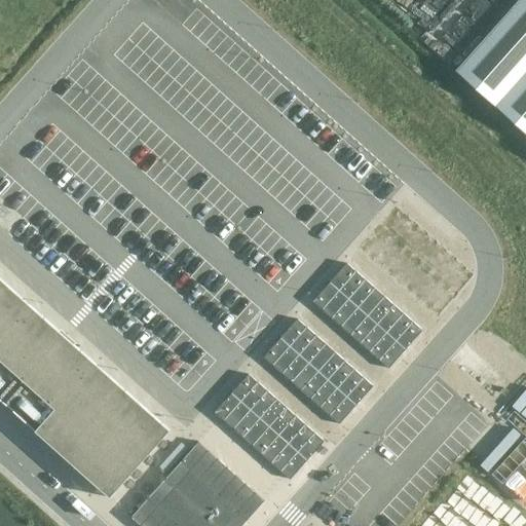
[(525,0),(518,0),(456,69),(525,130),(525,0)]
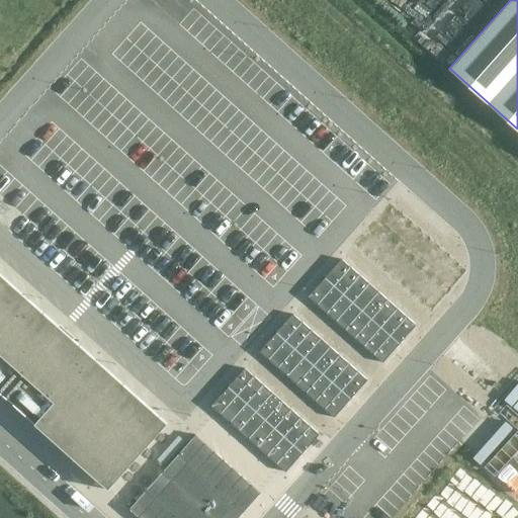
[(341,259),(308,296),(382,363),(416,326),(341,259)]
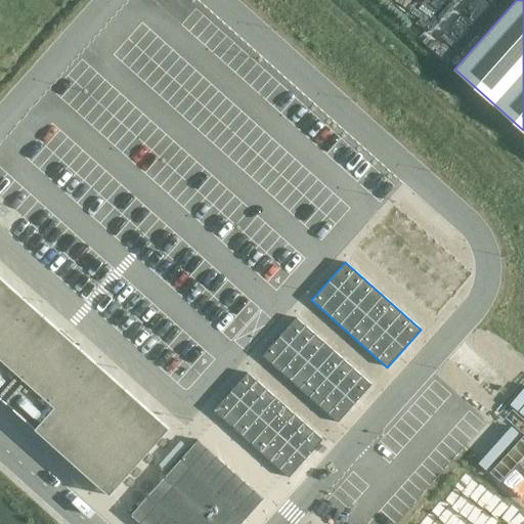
[(169,429),(0,277),(0,398),(110,495),(169,429)]
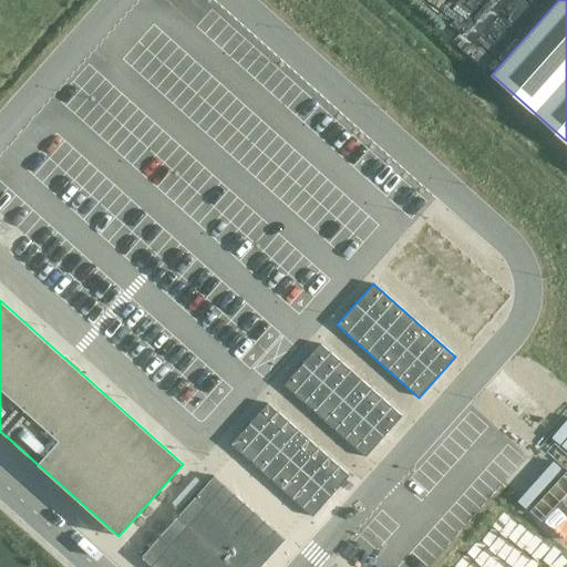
[(320,343),(284,384),(366,457),(402,416),(320,343)]
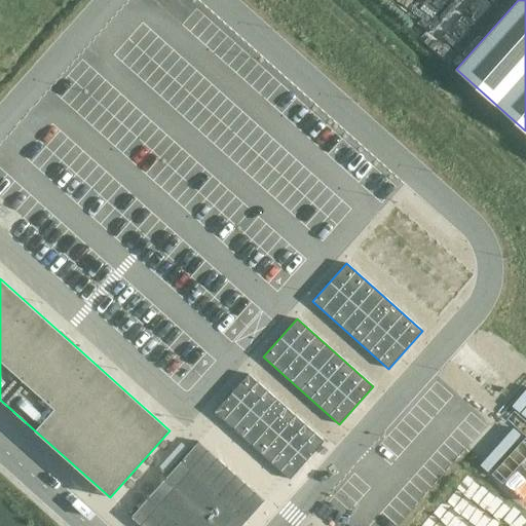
[(248,374),(214,412),(290,480),(324,442),(248,374)]
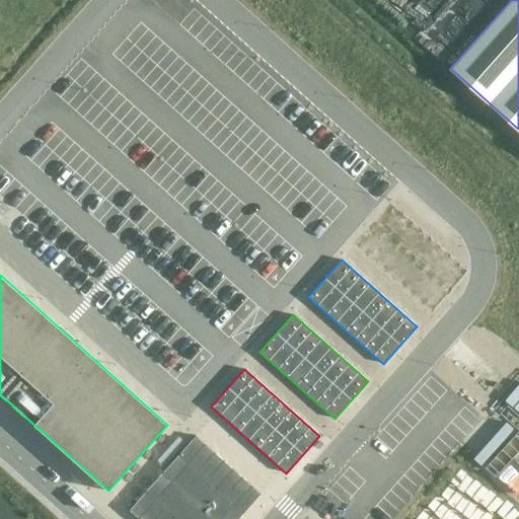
[(163,473),(130,511),(139,518),(238,518),(261,494),(196,436),(163,473)]
